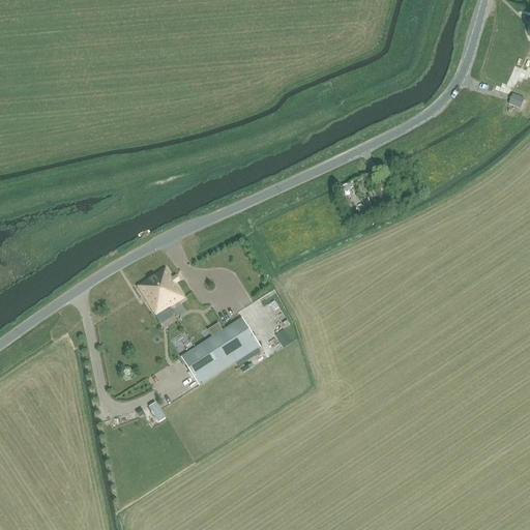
[(510,101),(509,105),(521,110),(525,99),(512,94),(512,96),(510,101)]
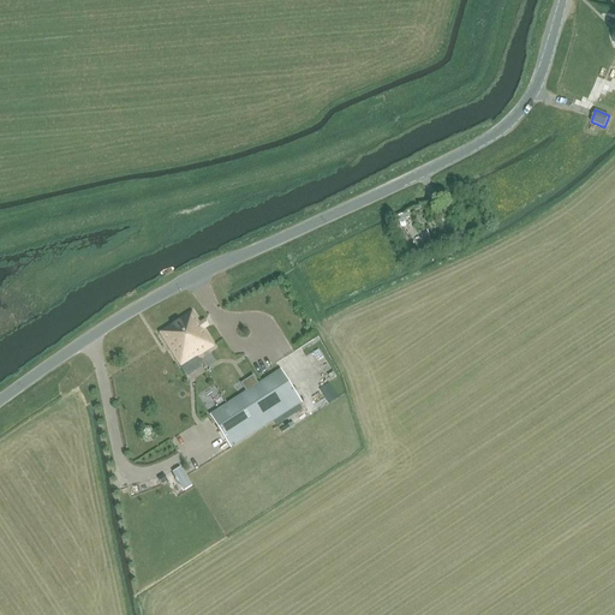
[(485,219),(481,222),(485,230),(490,226),(485,219)]
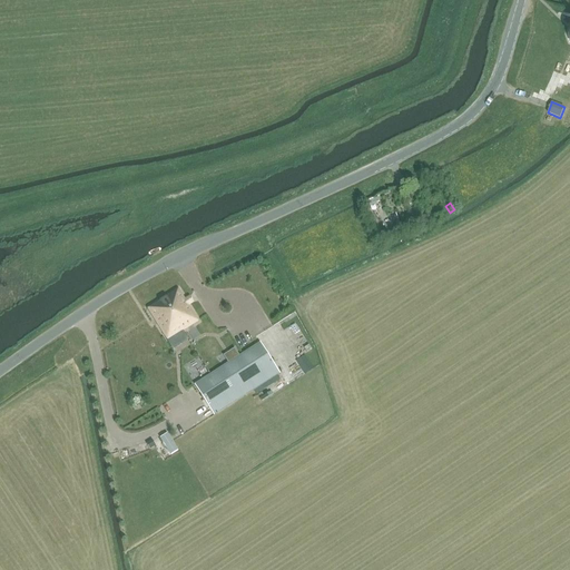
[(197,322),(178,291),(148,310),(167,341),(197,322)]
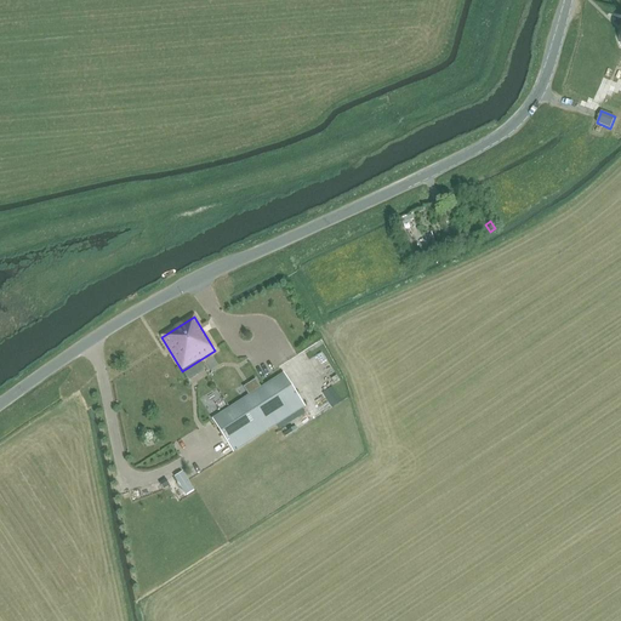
[(229,409),(214,420),(234,453),(305,408),(285,377),(232,411),(229,409)]
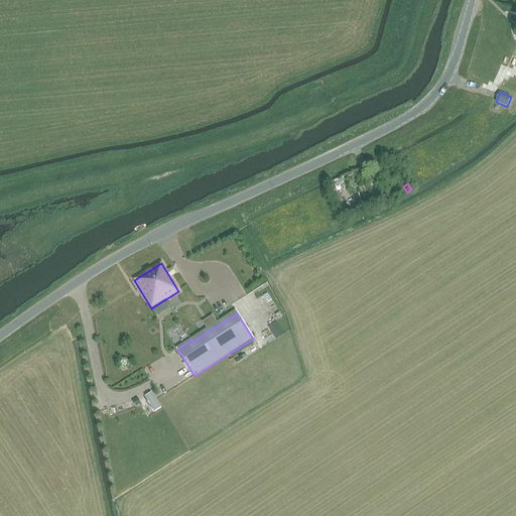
[(151,393),(145,397),(155,411),(161,407),(151,393)]
